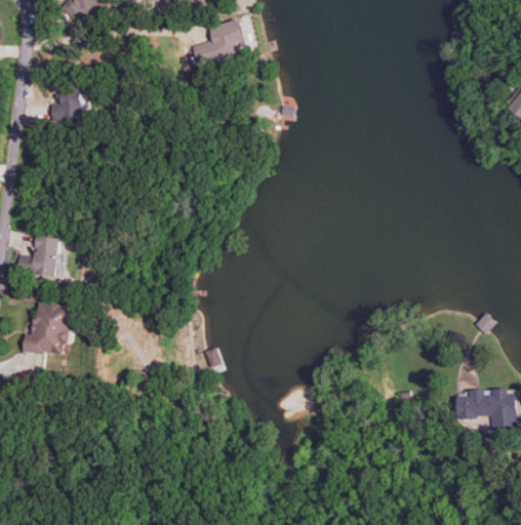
[(106,13),(105,0),(66,0),(69,17),(106,13)]
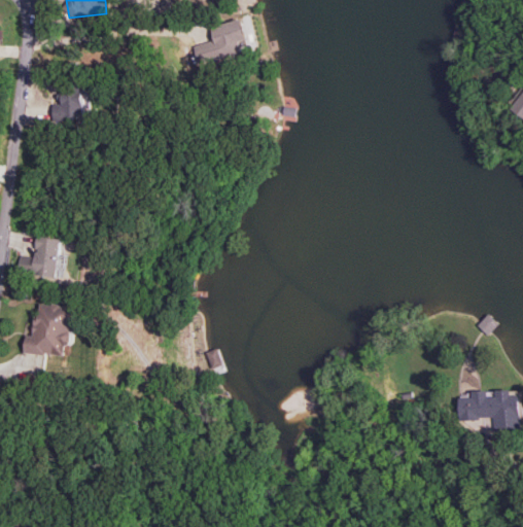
[(189,45),(195,63),(240,51),(237,41),(244,39),(239,19),(208,26),(211,39),(189,45)]
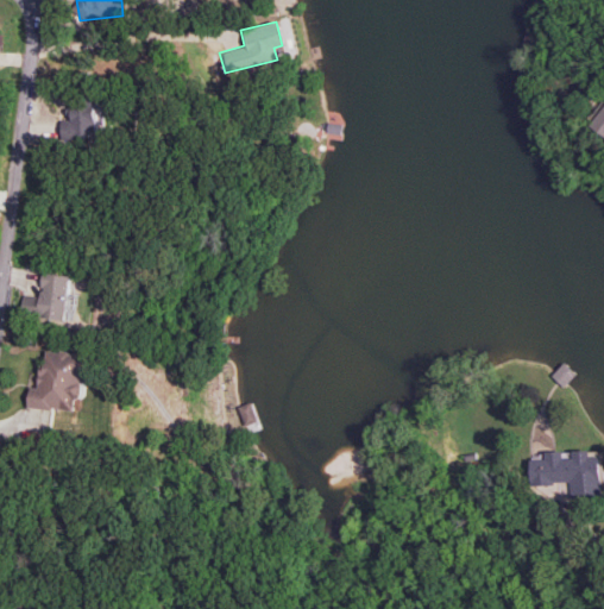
[(93,99),(68,99),(68,120),(57,120),(58,137),(94,136),(93,99)]
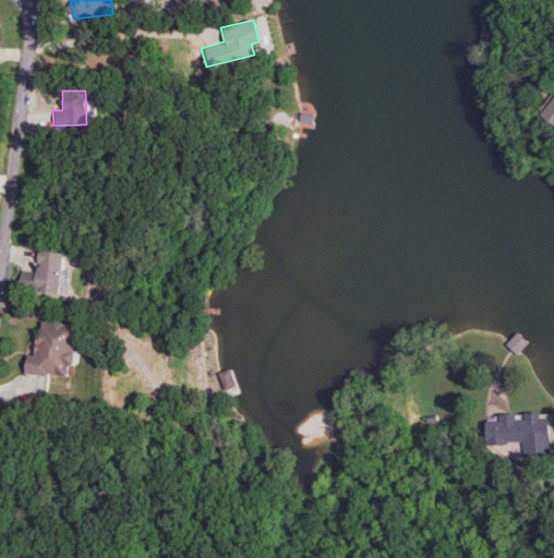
[(553,95),(540,117),(553,125),(553,95)]
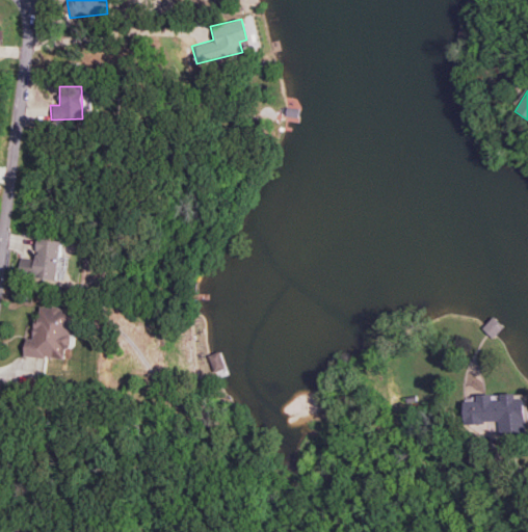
[(55,280),(59,240),(34,237),(30,276),(55,280)]
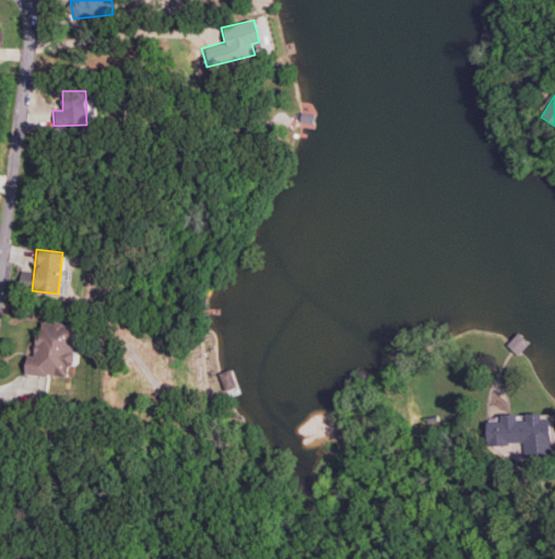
[(23,372),(68,378),(69,365),(74,366),(79,326),(37,321),(34,356),(24,355),(23,372)]
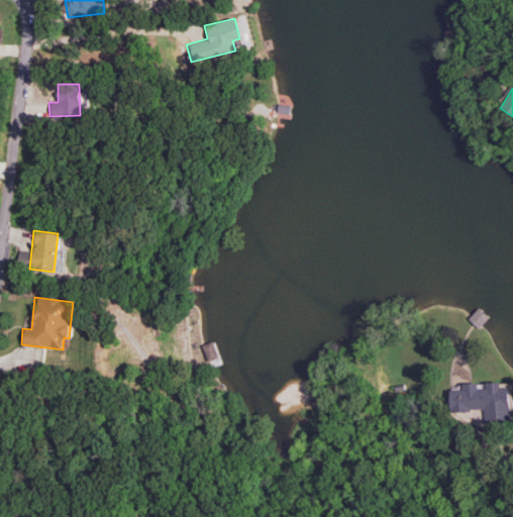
[(448,411),(481,410),(481,422),(509,421),(507,388),(499,388),(499,382),(484,382),(484,389),(476,389),(475,383),(459,383),(460,389),(447,390),(448,411)]
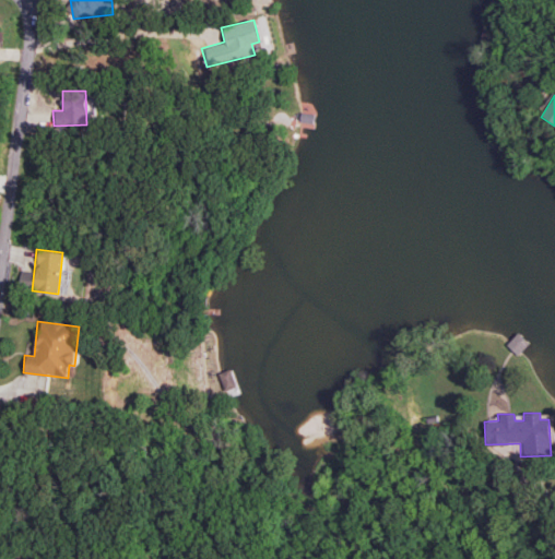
All buildings are outlined.
